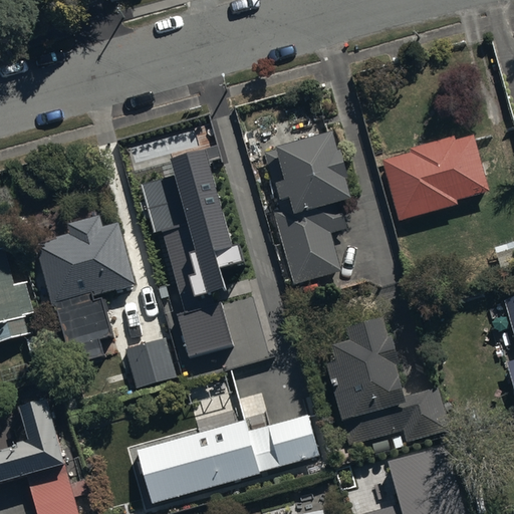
[(332,127),(277,143),(279,150),(265,154),(276,197),(289,193),(293,208),(276,213),(295,283),(342,270),(332,234),(349,229),(341,200),(351,197),(344,172),(348,170),(342,148),(338,149),(332,127)]
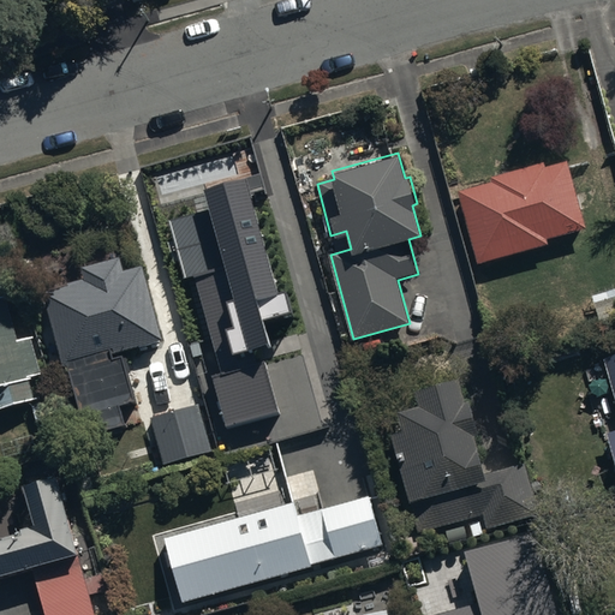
[(586,230),(567,161),(544,168),(543,163),(490,179),(491,184),(459,193),(481,266),(547,246),(544,242),(586,230)]
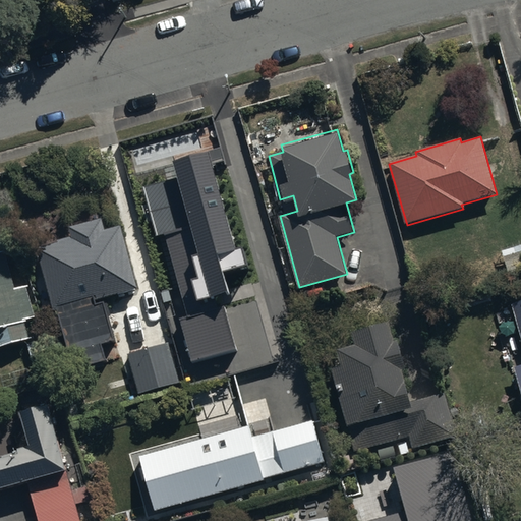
[(236,248),(209,151),(172,161),(176,178),(142,186),(157,235),(165,233),(187,316),(181,319),(193,362),(237,351),(222,296),(230,294),(224,272),(248,266),(243,246),(236,248)]
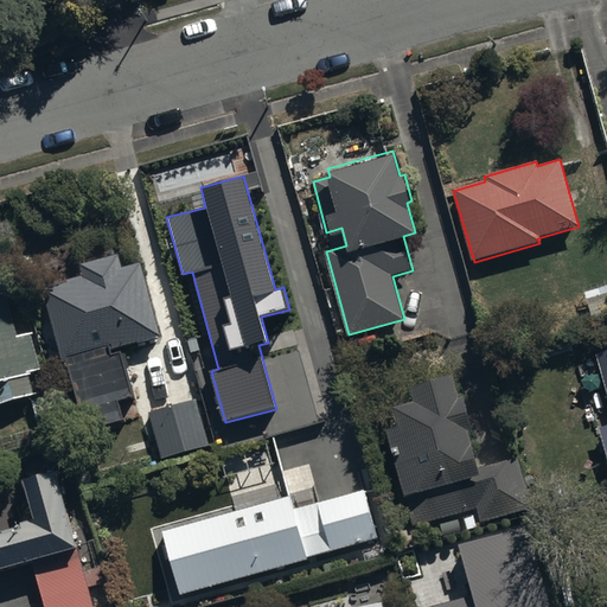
[(112,350),(161,336),(141,263),(123,268),(120,255),(81,266),(85,279),(44,291),(64,362),(68,360),(112,350)]
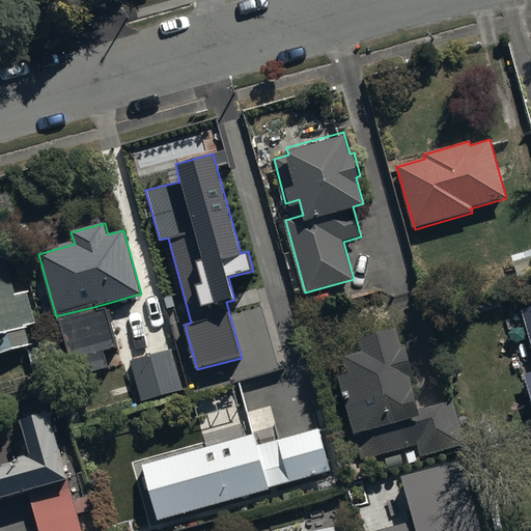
[(530,245),(510,251),(519,276),(530,272),(530,245)]
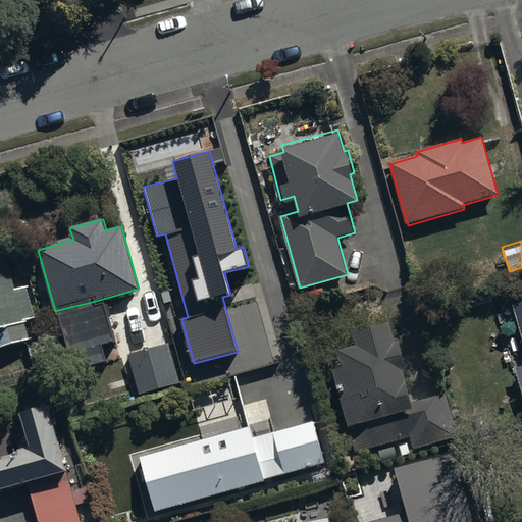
[(7,251),(0,253),(0,348),(33,337),(28,320),(37,317),(29,291),(35,289),(29,270),(14,274),(7,251)]
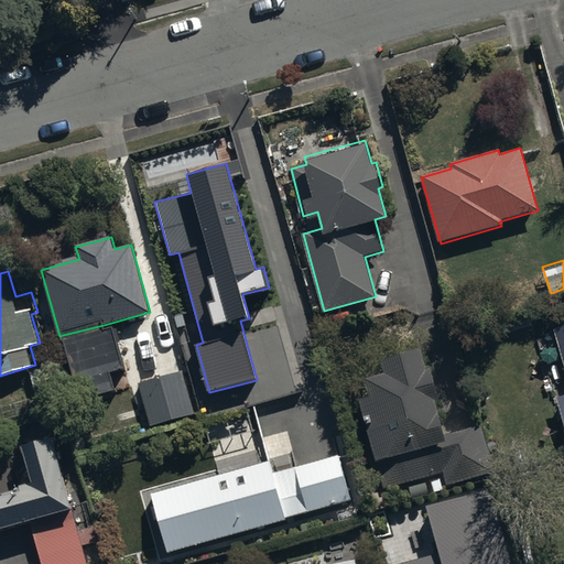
[(105,329),(104,325),(63,335),(80,401),(117,391),(111,373),(127,369),(115,327),(105,329)]
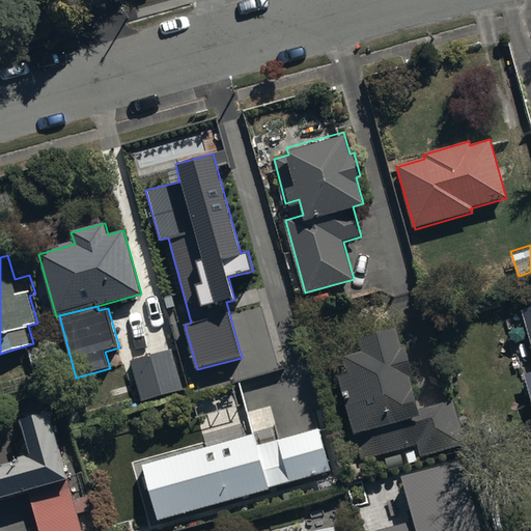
[(354,368),(340,371),(363,457),(419,443),(423,456),(456,448),(444,400),(421,407),(412,370),(416,369),(409,341),(404,342),(399,323),(362,332),(365,346),(348,351),(354,368)]
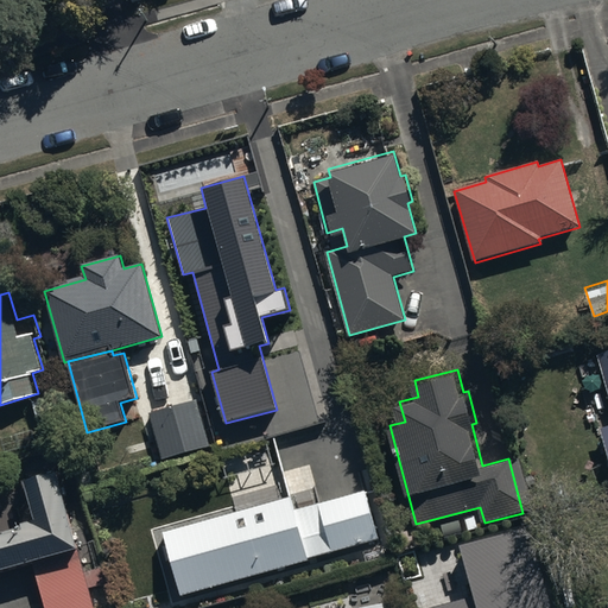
[(196,396),(149,409),(163,455),(210,441),(196,396)]
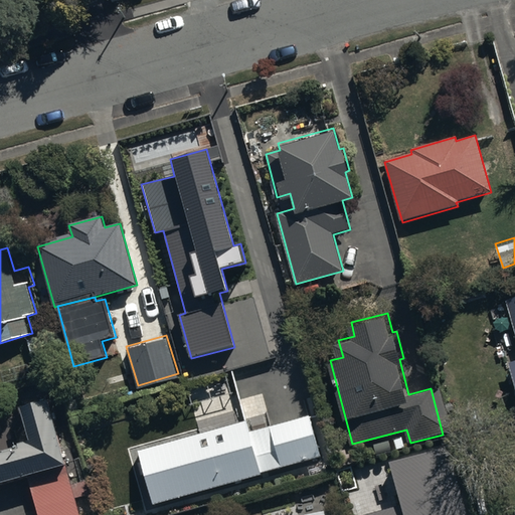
[(0,474),(68,455),(50,390),(23,397),(32,432),(20,436),(21,439),(0,444),(0,474)]
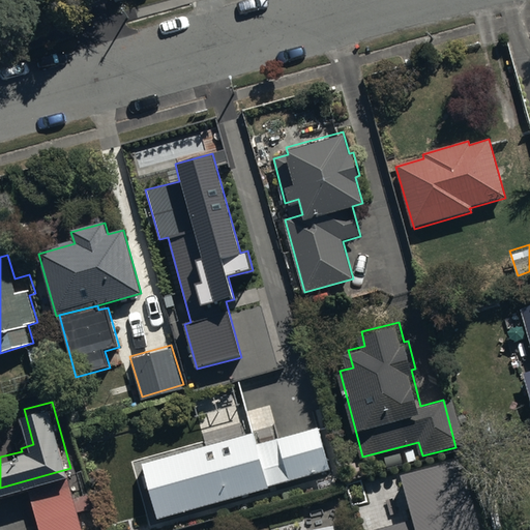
[(251,437),(143,467),(157,519),(330,472),(319,430),(278,440),(272,415),(246,421),(251,437)]
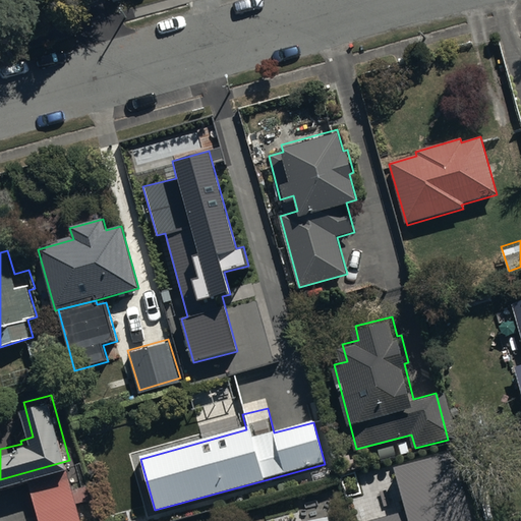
[(472,520),(452,452),(393,466),(406,511),(372,520),(472,520)]
